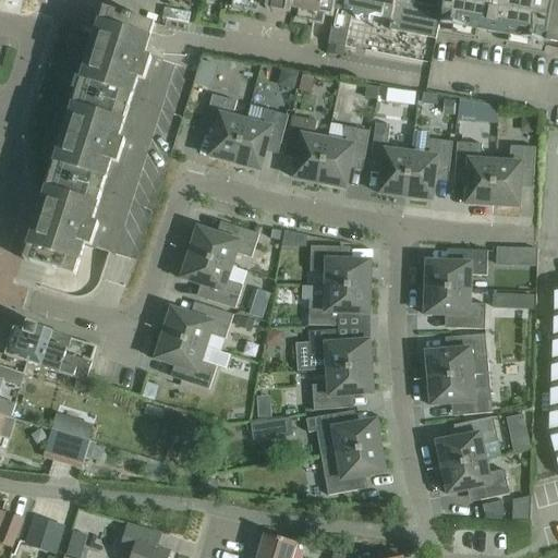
[(332,16),(332,19),(335,20),(338,0),(227,0),(267,8),(266,14),(288,17),(288,12),(316,17),(317,13),(332,16)]
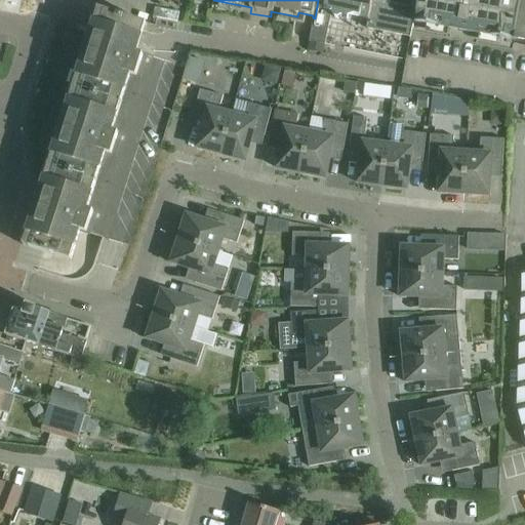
[(419,0),(318,0),(315,18),(310,42),(326,45),(333,7),(370,14),(368,29),(412,37),(415,24),(416,18),(417,10),(419,1),(419,0)]
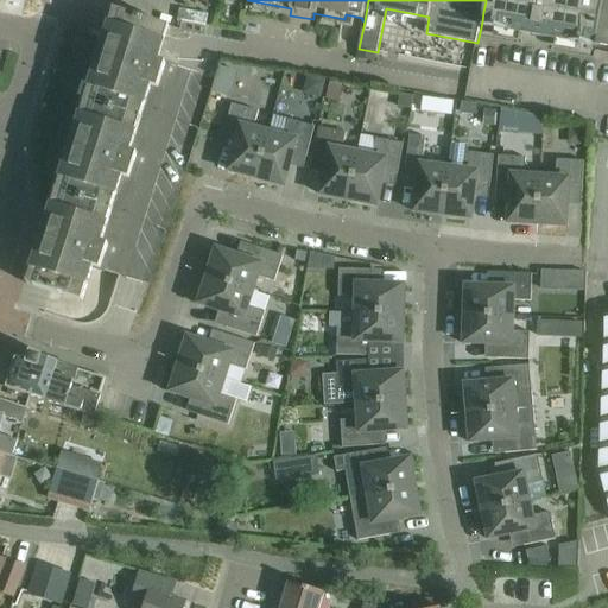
[(596,42),(603,0),(486,0),(486,1),(483,12),(482,21),(481,27),(533,37),(542,38),(596,49),(596,42)]
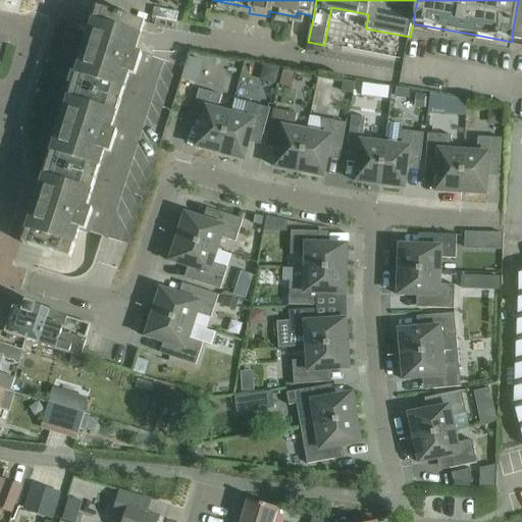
[(521,0),(518,0),(512,36),(512,42),(521,43),(521,0)]
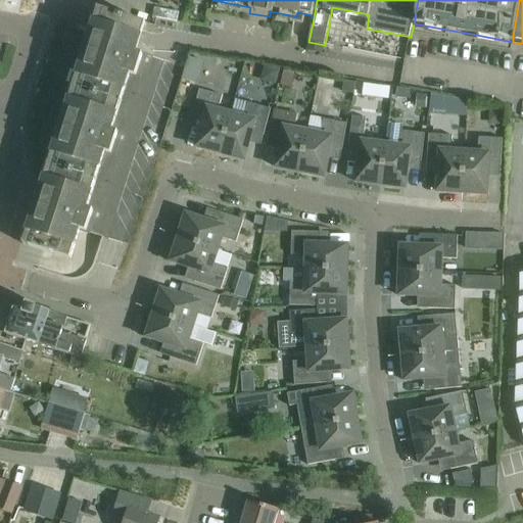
[(89,233),(92,225),(131,238),(183,72),(145,59),(146,56),(137,53),(146,24),(98,8),(78,74),(75,73),(70,86),(74,87),(73,88),(70,88),(65,101),(68,102),(60,127),(53,151),(50,150),(46,163),(48,164),(48,167),(46,165),(41,179),(42,180),(26,228),(21,242),(24,243),(22,244),(70,259),(80,231),(89,233)]
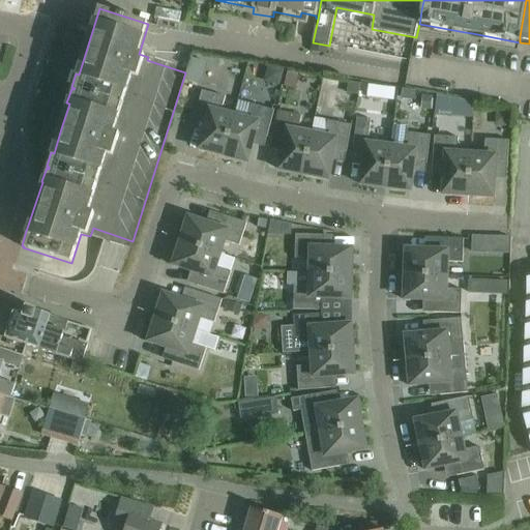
[(156,8),(154,18),(159,19),(179,22),(180,12),(156,8)]
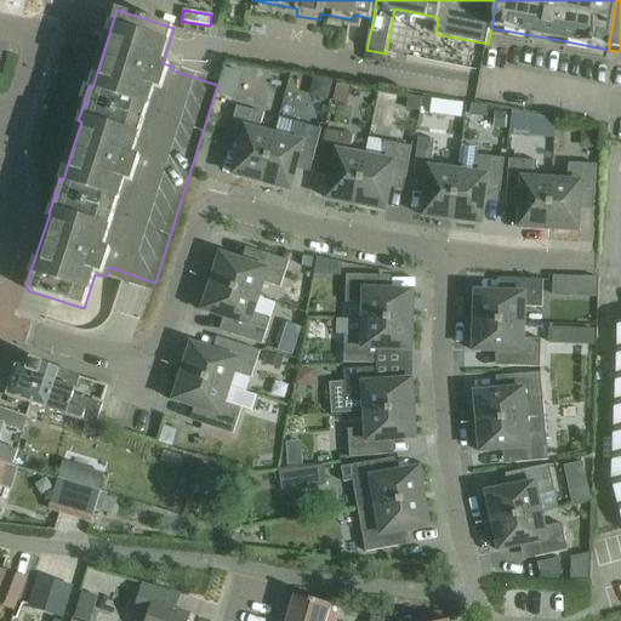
[(455,60),(477,62),(478,43),(456,41),(455,60)]
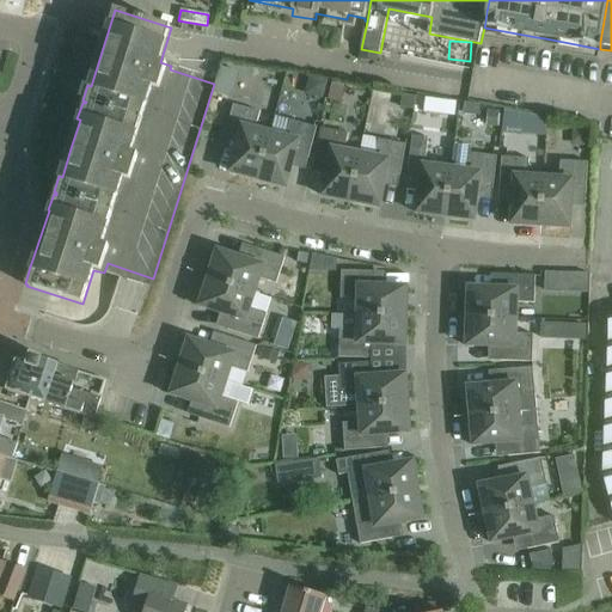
[(360,54),(359,59),(378,62),(379,57),(380,53),(361,49),(360,54)]
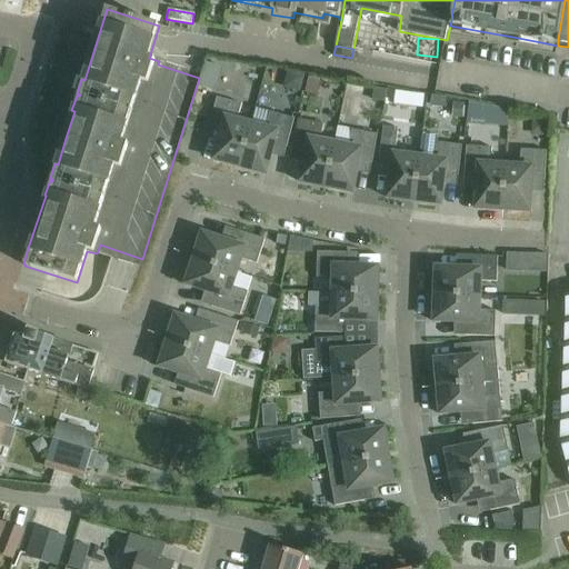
[(202,73),(198,85),(212,89),(217,78),(202,73)]
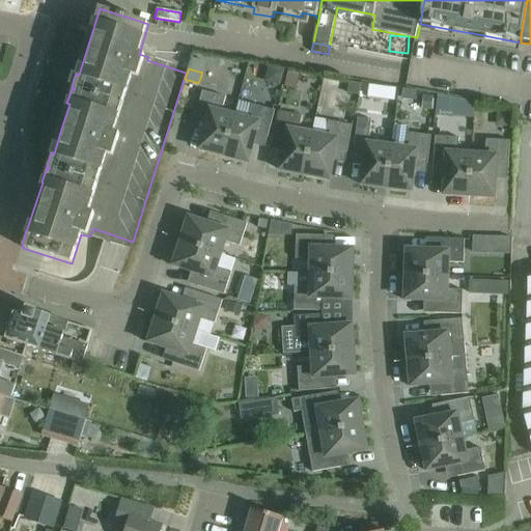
[(279,88),(283,73),(268,70),(264,84),(279,88)]
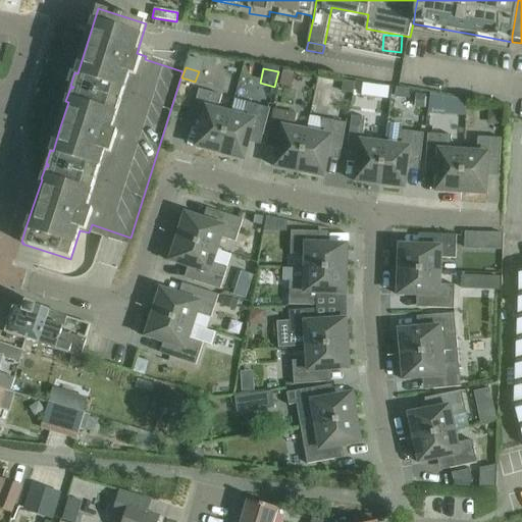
[(283,69),(280,84),(292,87),(296,72),(283,69)]
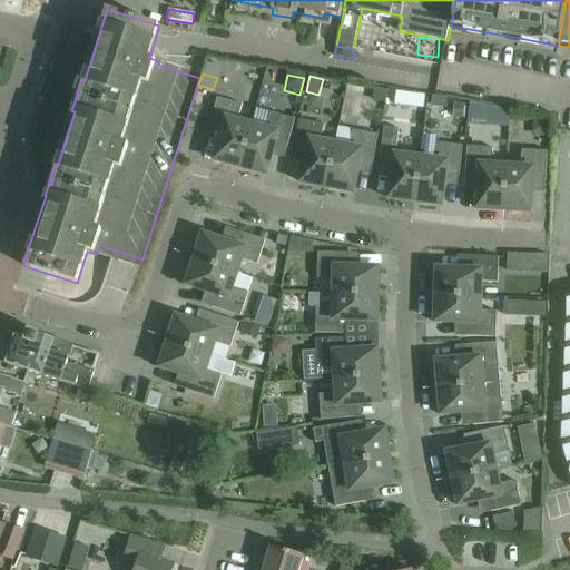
[(396,91),(394,105),(424,109),(426,96),(396,91)]
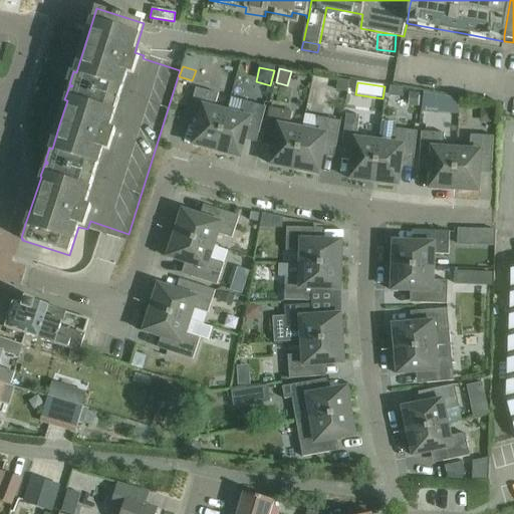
[(217,152),(227,112),(215,109),(219,94),(196,88),(189,114),(201,118),(194,144),(193,144),(192,145),(217,152)]
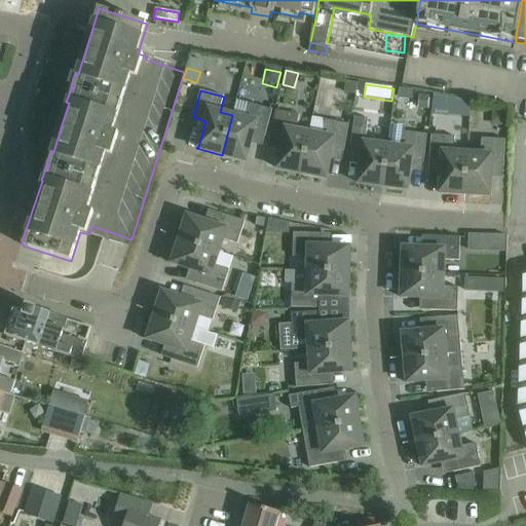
[(433,95),(431,114),(445,115),(446,97),(433,95)]
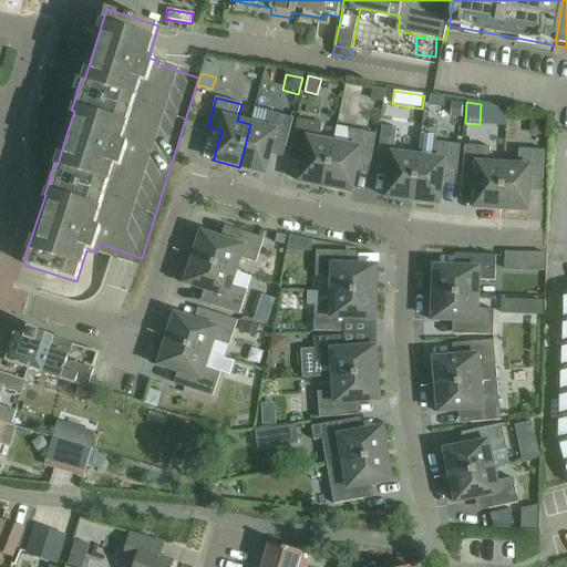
[(451,104),(450,120),(461,121),(462,105),(451,104)]
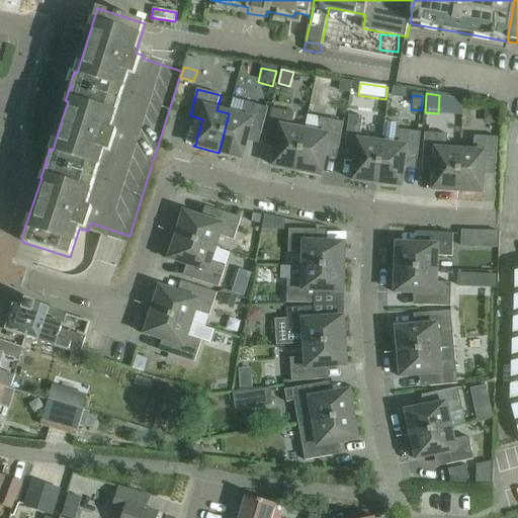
[(229,113),(219,153),(243,160),(243,158),(242,158),(249,132),(261,135),(268,108),(246,102),(242,117),(229,113)]
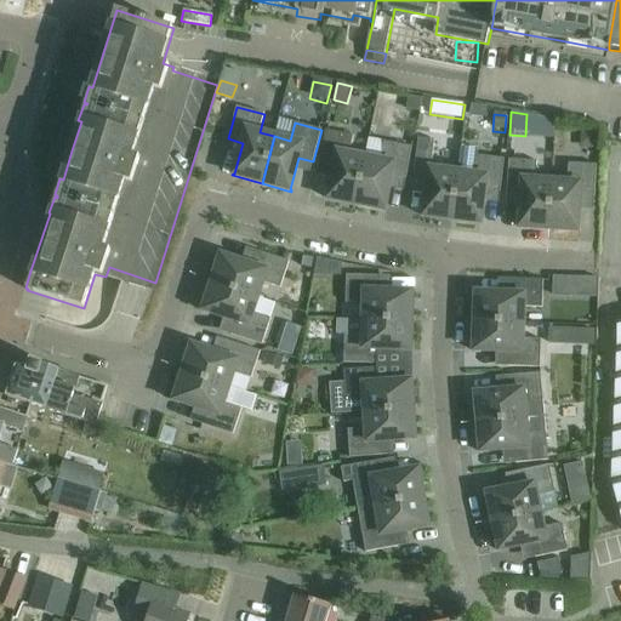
[(357,205),(365,158),(349,154),(353,136),(326,131),(319,164),(334,166),(328,198),(326,198),(326,199),(357,205)]
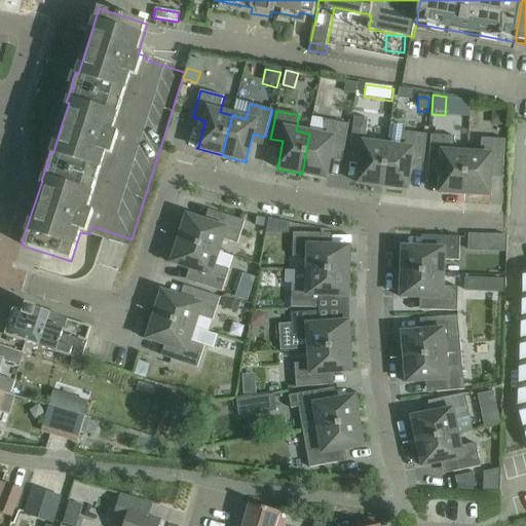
[(492,114),(491,128),(505,129),(505,115),(492,114)]
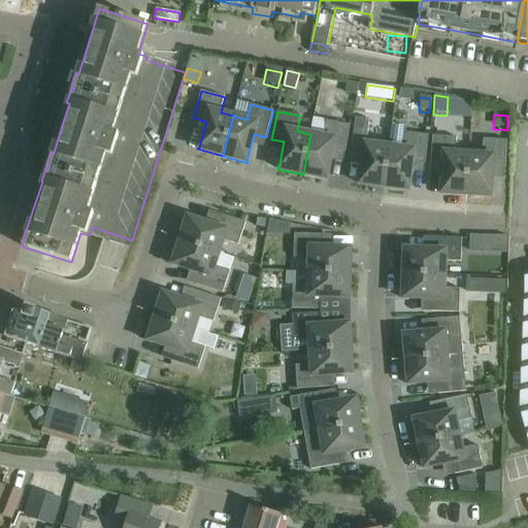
[(385,188),(390,146),(366,143),(369,120),(356,119),(351,154),(363,156),(360,184),(359,183),(359,185),(385,188)]
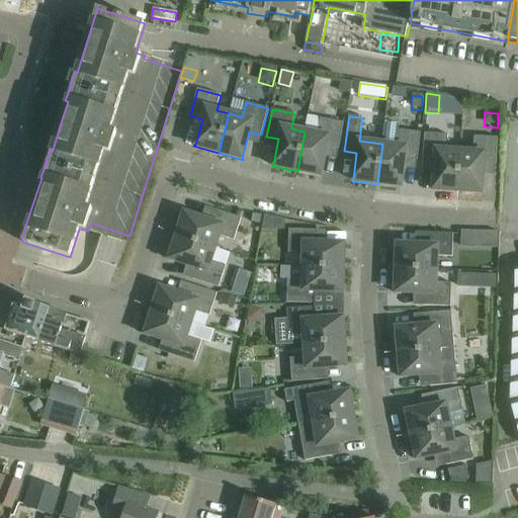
[(305,132),(297,171),(322,176),(323,175),(321,174),(327,148),(339,150),(344,123),(321,118),(318,134),(305,132)]
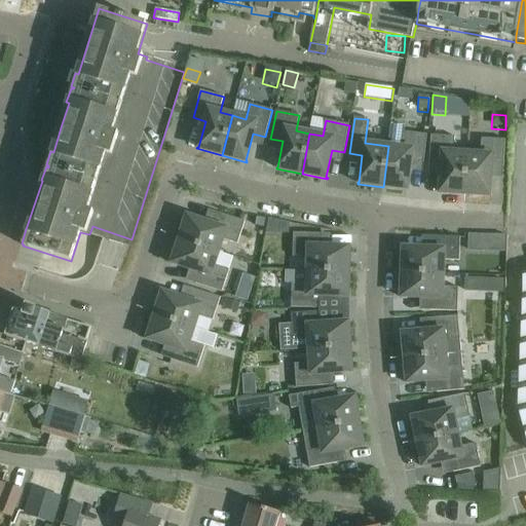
[(391,125),(388,146),(383,187),(409,190),(409,189),(408,189),(411,161),(423,163),(427,136),(404,133),(404,127),(391,125)]
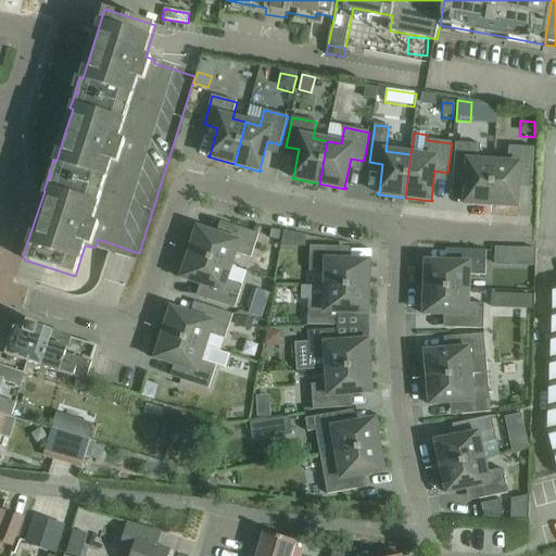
[(491,205),(494,162),(480,162),(481,146),(456,143),(454,173),(467,174),(465,203),(464,203),(464,204),(491,205)]
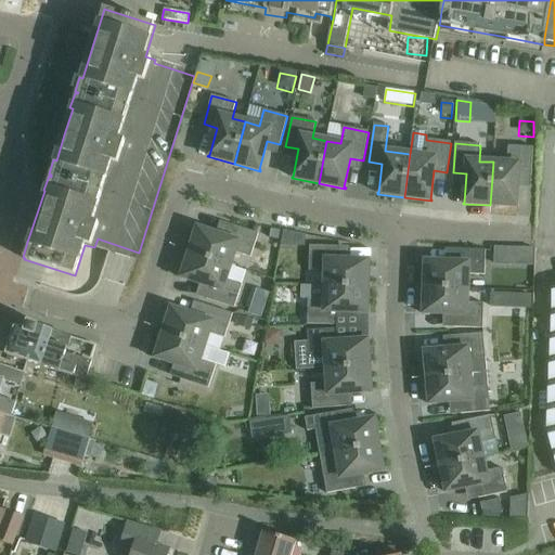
[(507,163),(493,162),(490,205),(518,207),(518,206),(516,206),(518,177),(531,178),(533,149),(508,146),(507,163)]
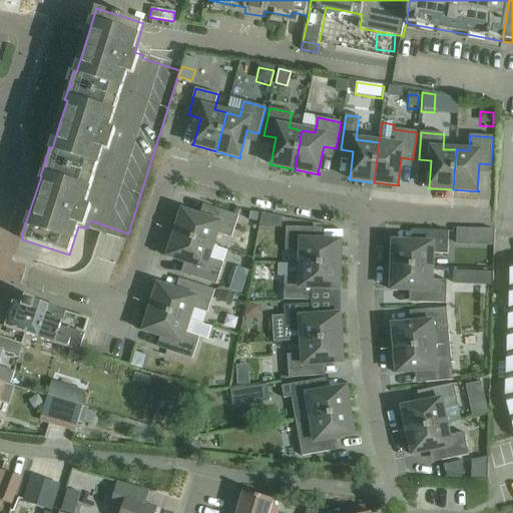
[(183,209),(175,233),(213,246),(217,233),(231,238),(238,216),(213,208),(209,219),(183,211),(184,210),(183,209)]
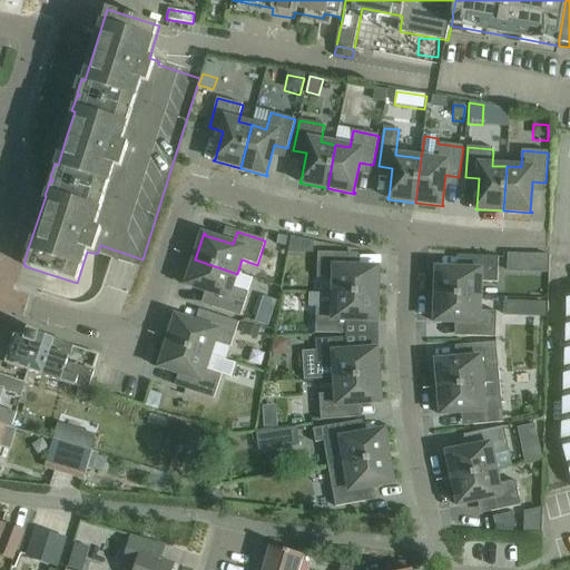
[(275,243),(286,245),(287,237),(277,234),(275,243)]
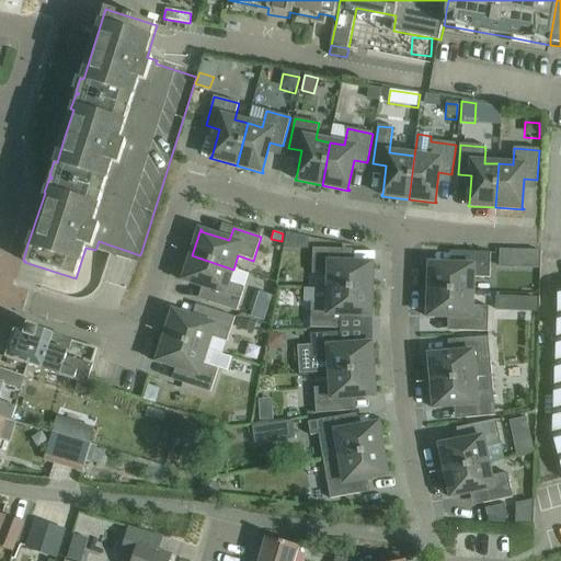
[(286,233),(284,249),(308,249),(308,238),(304,237),(286,233)]
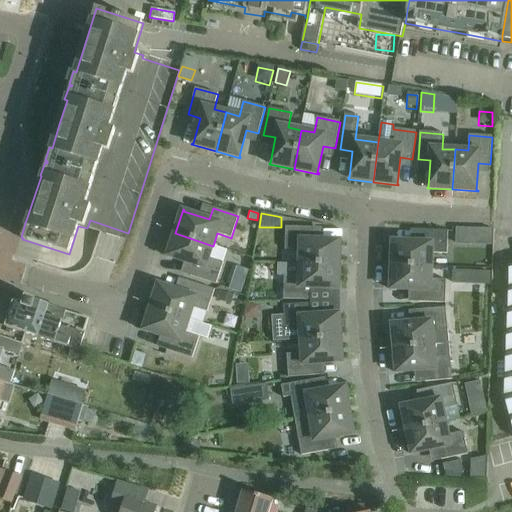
[(300,264),(340,265),(340,240),(339,240),(339,241),(312,240),(313,228),(286,227),(285,250),(300,251),(300,264)]
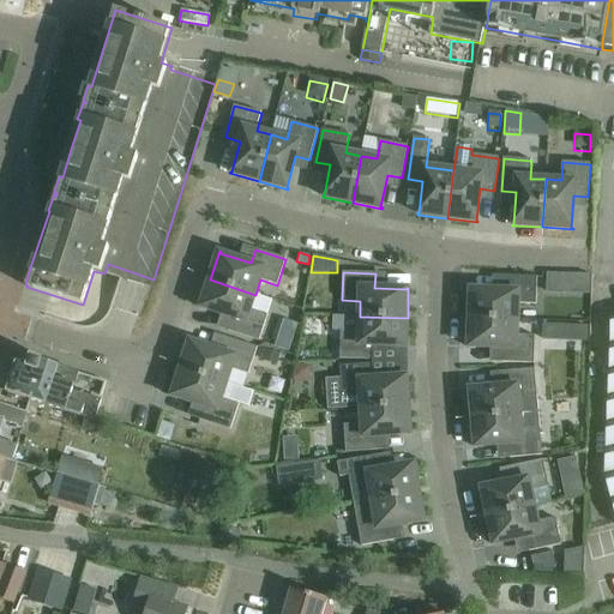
[(546,274),(546,292),(566,293),(566,274),(546,274)]
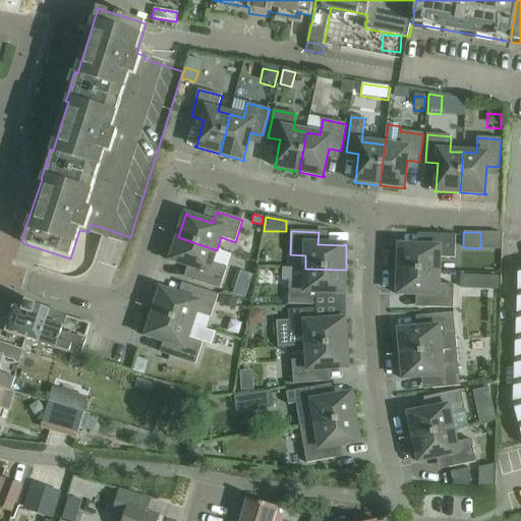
[(399,271),(440,272),(440,258),(455,258),(456,235),(428,234),(427,247),(401,246),(401,244),(399,244),(399,271)]
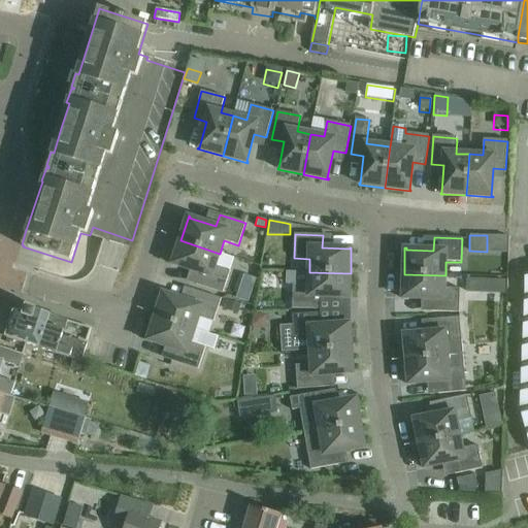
[(220,254),(180,240),(172,266),(173,266),(174,265),(200,273),(196,286),(223,294),(230,271),(216,266),(220,254)]
